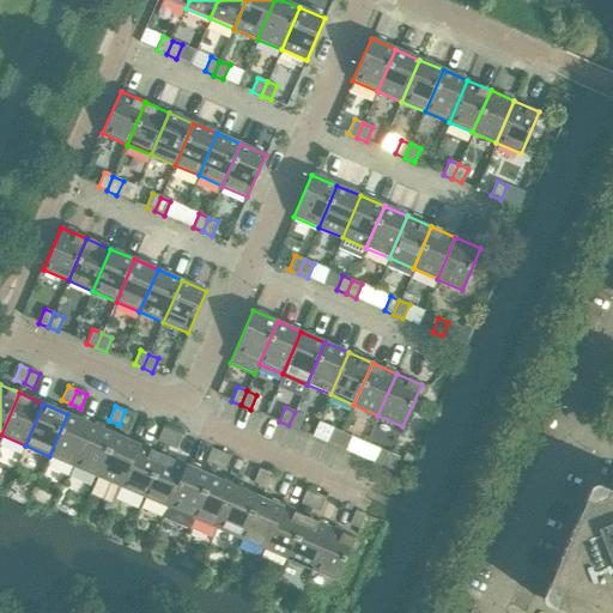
[(128,429),(134,414),(125,411),(119,425),(128,429)]
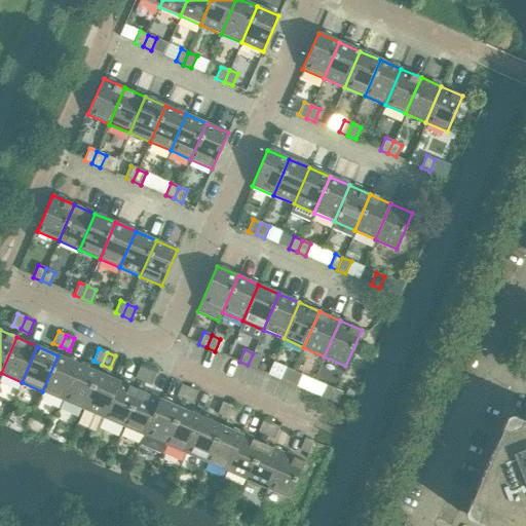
[(256,369),(261,357),(253,353),(248,365),(256,369)]
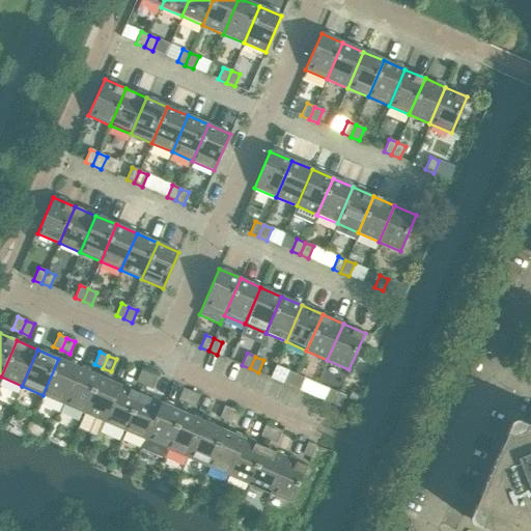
[(63,403),(79,367),(58,359),(43,395),(63,403)]
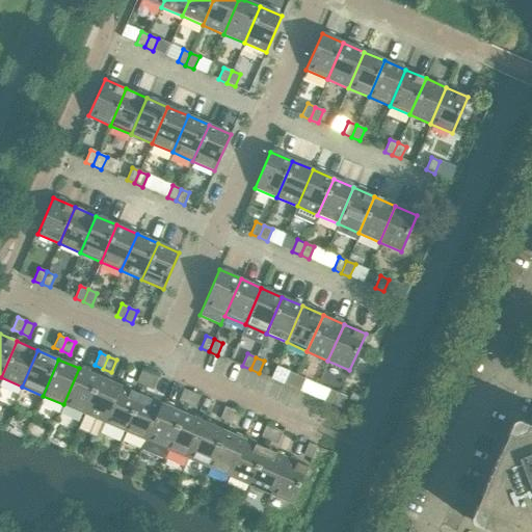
[(83,414),(99,377),(79,368),(63,404),(83,414)]
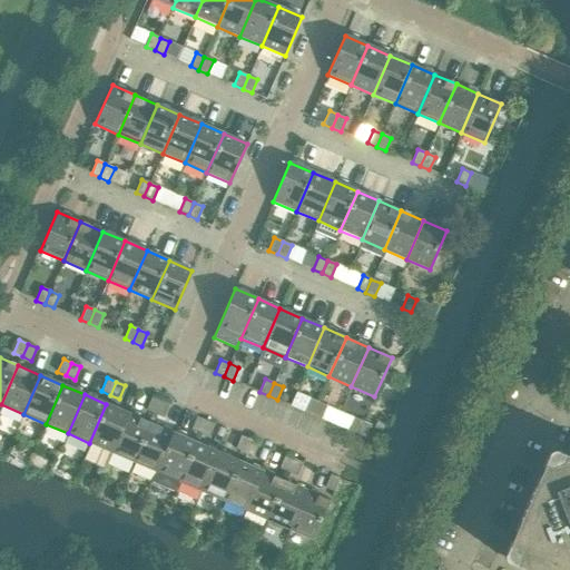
[(155,414),(160,401),(151,397),(146,410),(155,414)]
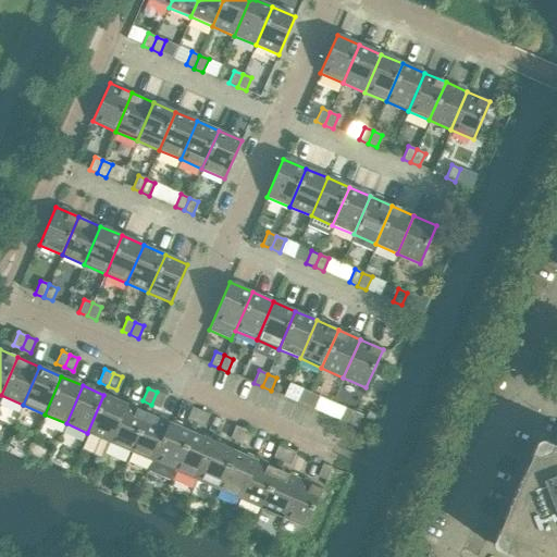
[(305,406),(310,393),(302,388),(297,401),(305,406)]
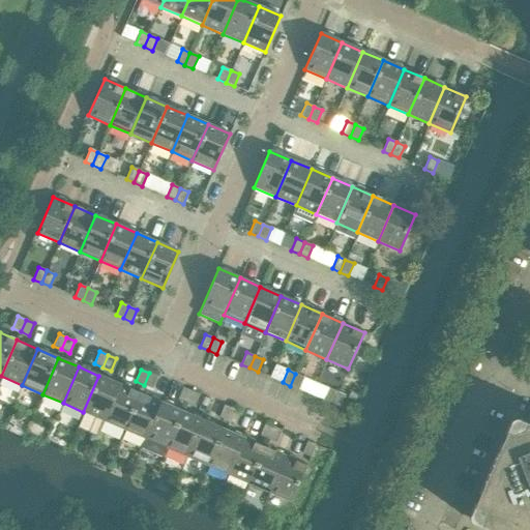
[(152,388),(157,377),(149,373),(144,385),(152,388)]
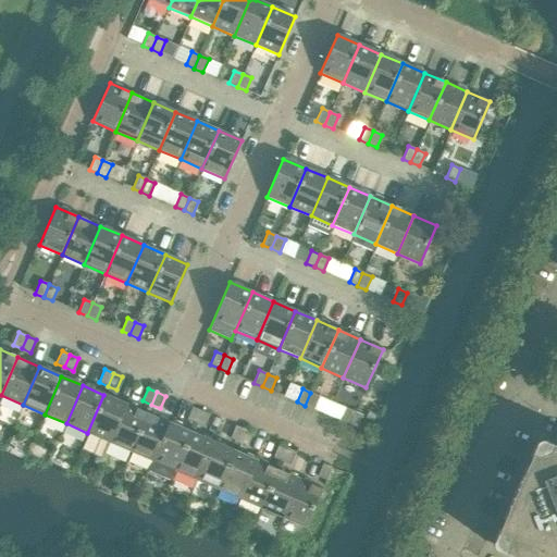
[(313,409),(319,396),(310,393),(305,406),(313,409)]
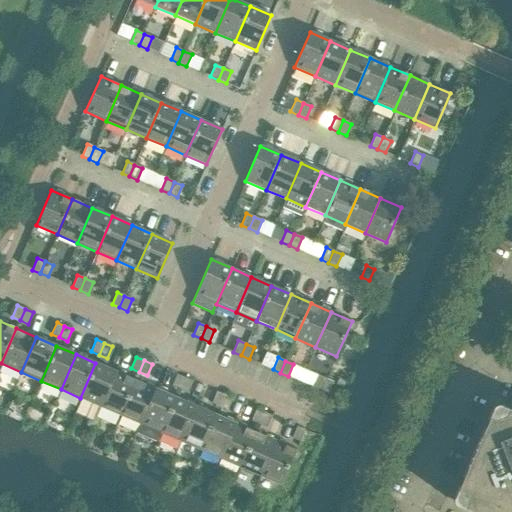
[(100,406),(115,371),(95,363),(80,398),(100,406)]
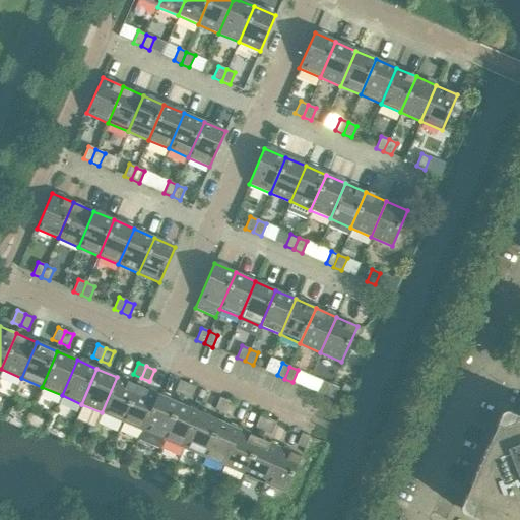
[(122,421),(137,386),(117,377),(102,412),(122,421)]
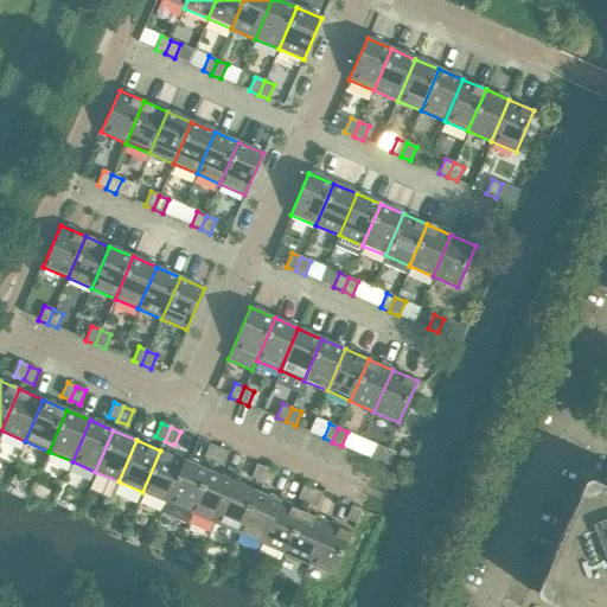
[(212,461),(218,448),(209,443),(203,458),(212,461)]
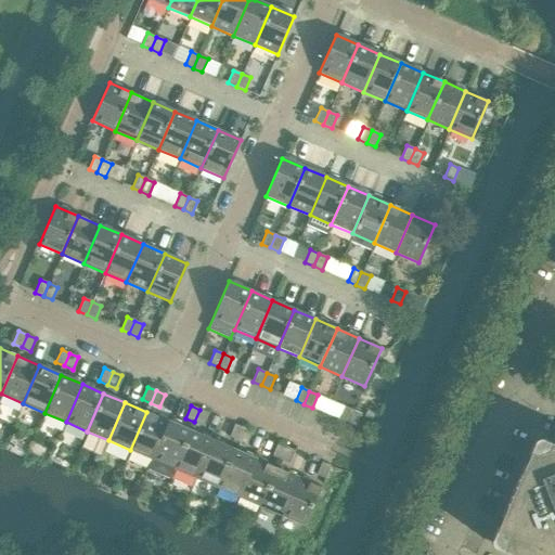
[(348,423),(353,411),(345,407),(339,420),(348,423)]
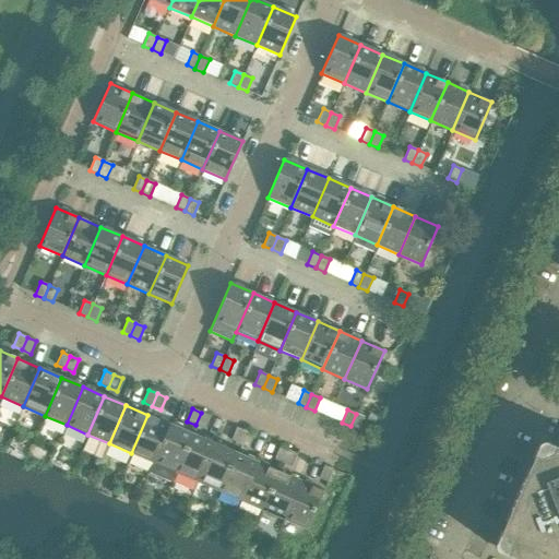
[(204,429),(209,418),(210,416),(201,413),(195,425),(204,429)]
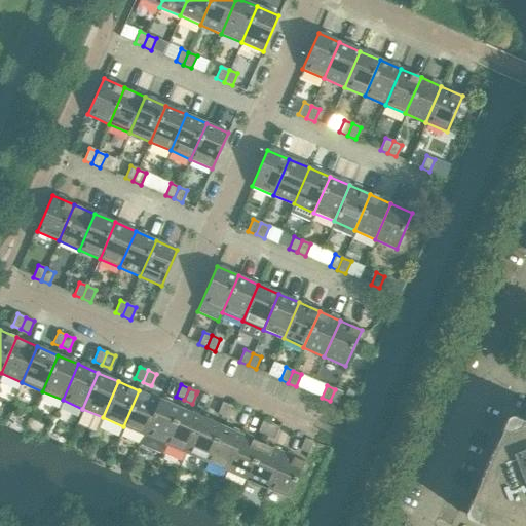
[(144,436),(159,400),(139,390),(123,426),(144,436)]
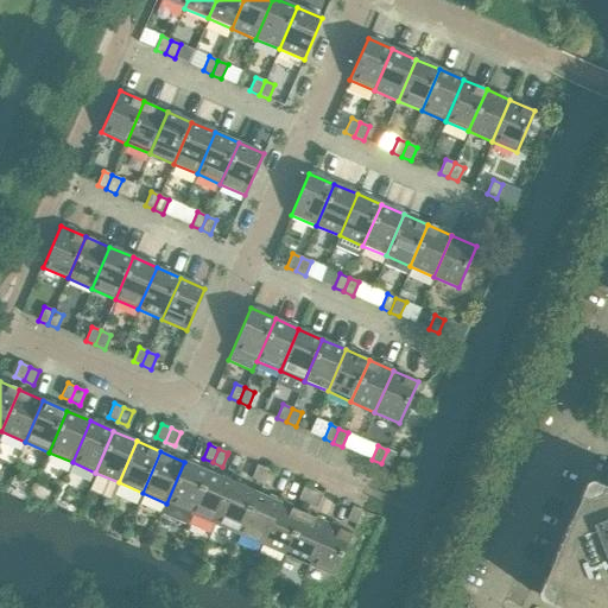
[(191,514),(209,472),(184,462),(166,504),(191,514)]
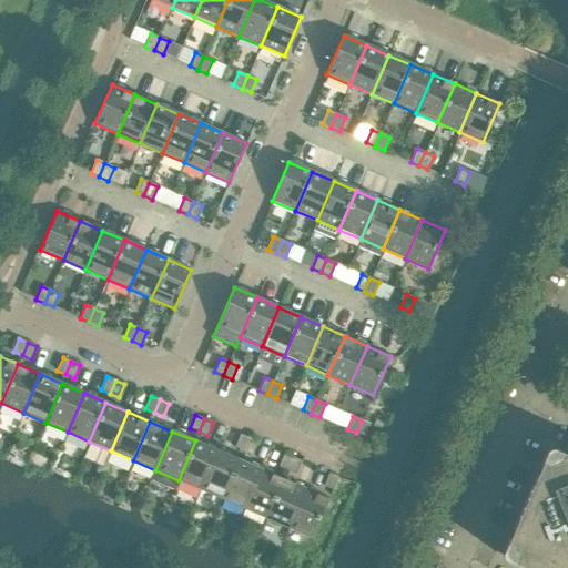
[(243,452),(249,438),(240,434),(234,447),(243,452)]
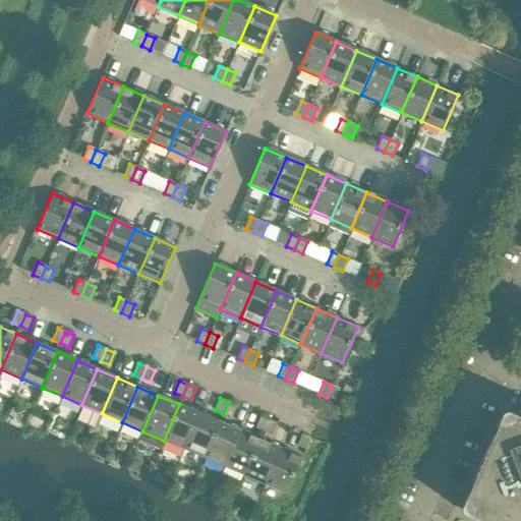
[(231,417),(236,405),(228,402),(223,414),(231,417)]
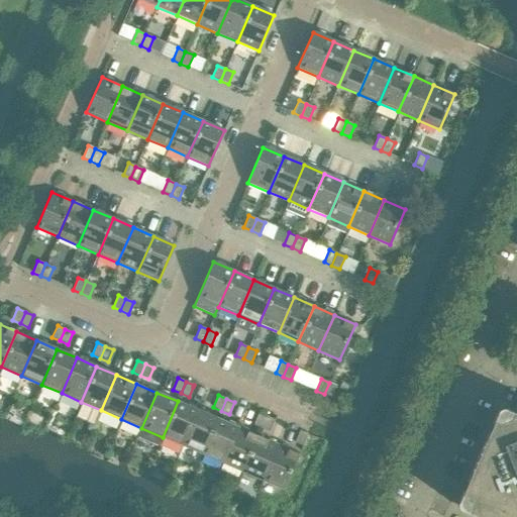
[(193,423),(199,411),(178,401),(163,437),(182,445),(193,423)]
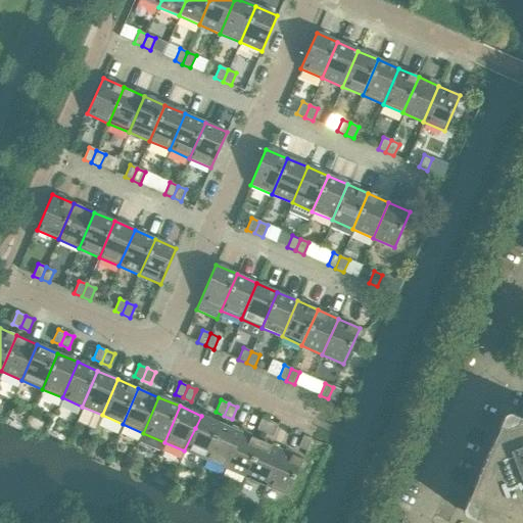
[(522,522),(522,419),(510,414),(509,413),(507,414),(505,414),(503,415),(502,417),(498,425),(463,508),(463,510),(463,511),(463,513),(465,515),(466,516),(483,522),(522,522)]
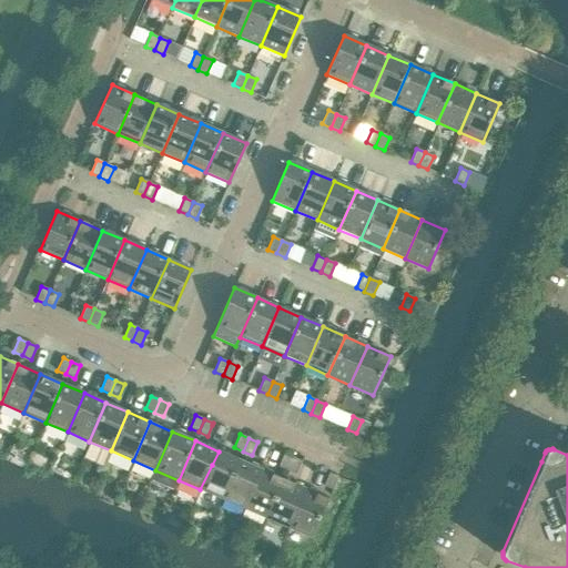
[(222,499),(239,460),(219,452),(212,465),(200,489),(222,499)]
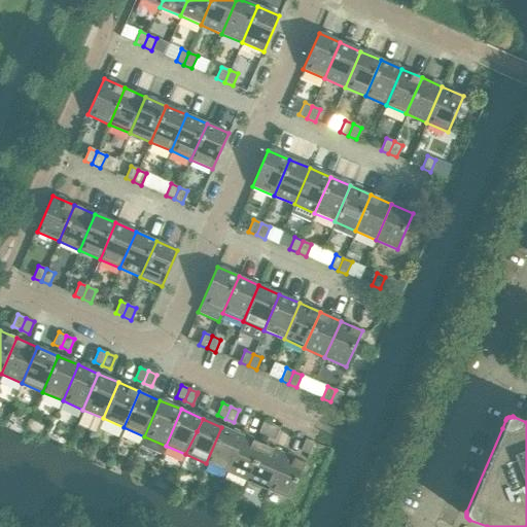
[(266,436),(271,424),(264,421),(258,432),(266,436)]
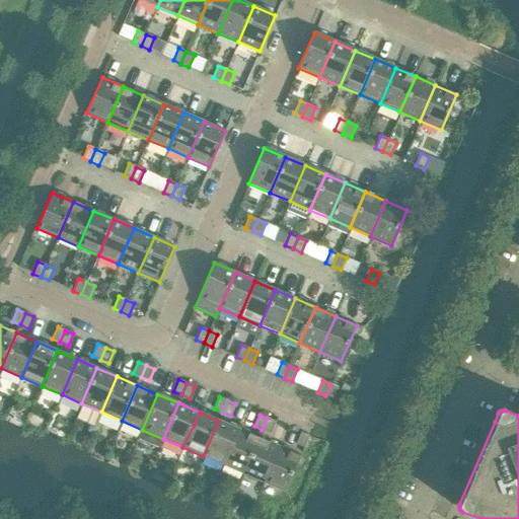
[(270,433),(275,421),(267,418),(262,430),(270,433)]
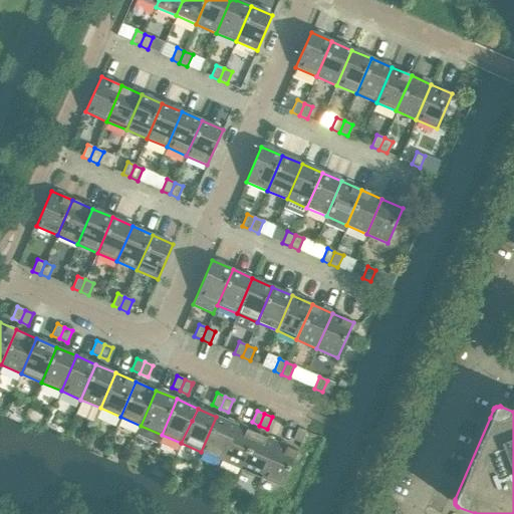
[(221,460),(236,425),(216,417),(201,452),(221,460)]
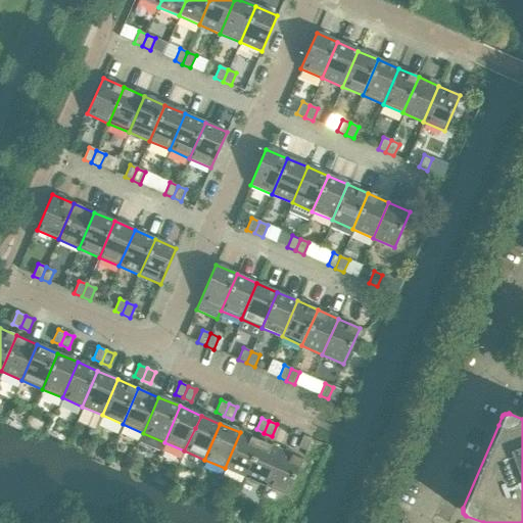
[(245,477),(260,441),(240,432),(225,468),(245,477)]
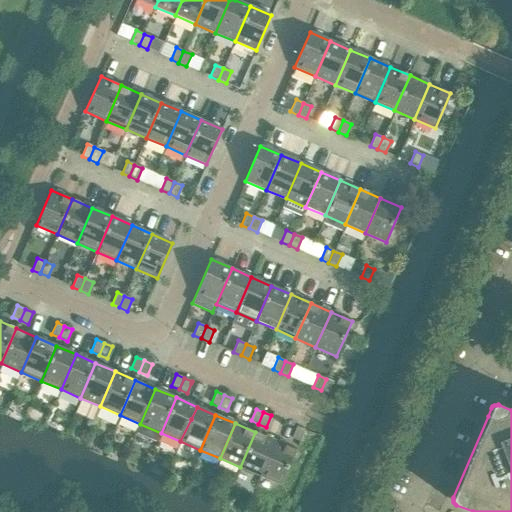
[(299,441),(304,430),(296,426),(291,438),(299,441)]
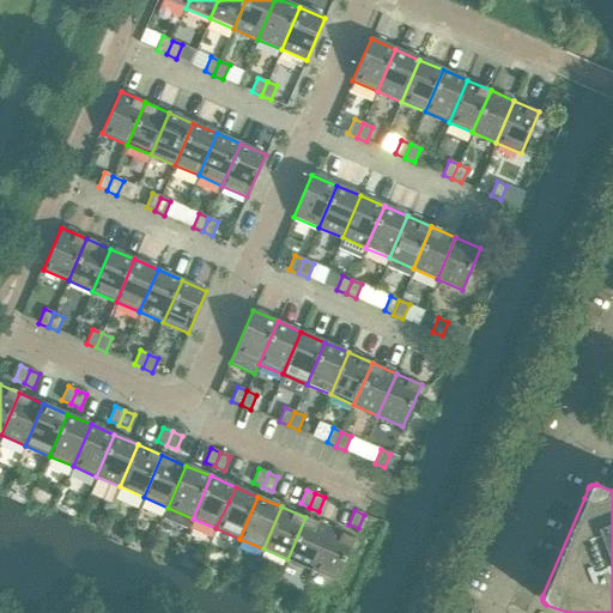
[(313,569),(331,528),(305,517),(287,559),(313,569)]
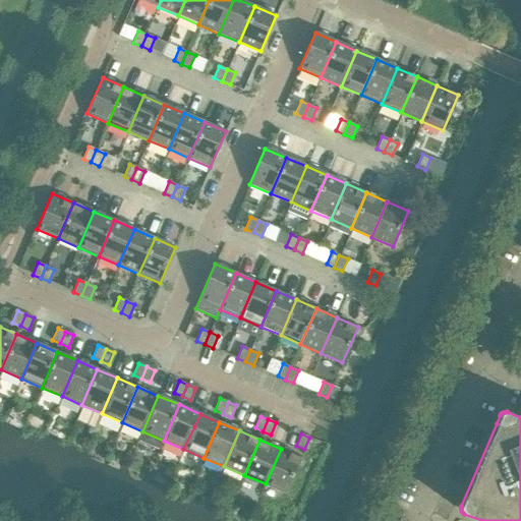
[(294,473),(301,457),(281,449),(266,483),(285,493),(294,473)]
